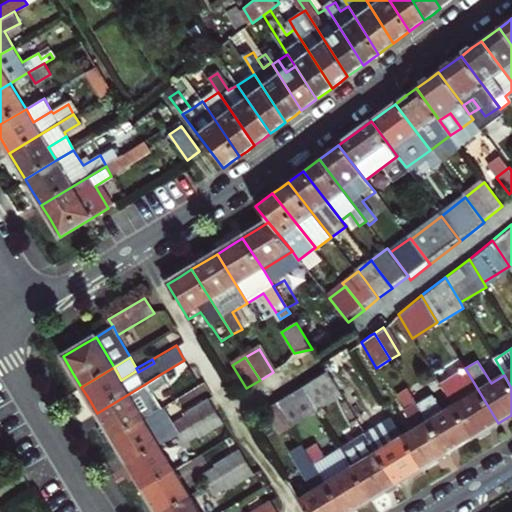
[(485,431),(498,423),(465,368),(453,376),(465,398),(453,405),(472,439),(485,431)]
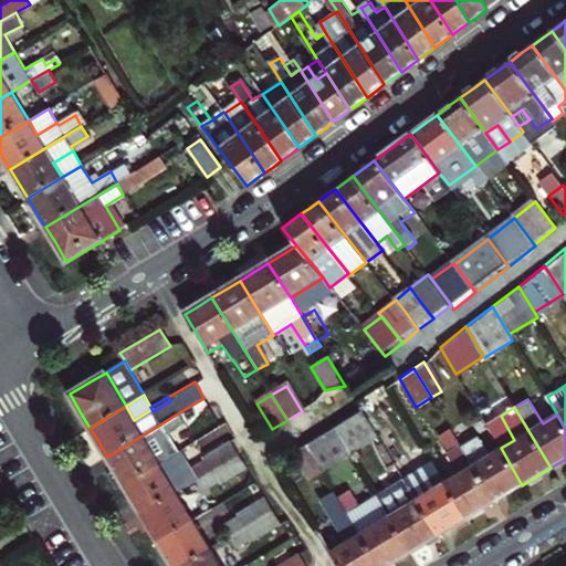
[(363,411),(334,428),(350,456),(378,438),(363,411)]
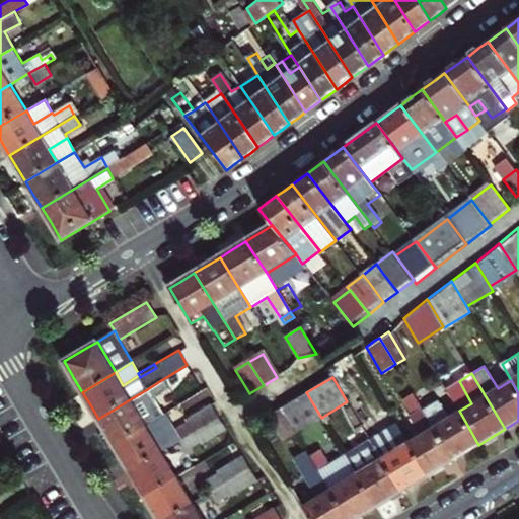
[(161,380),(147,389),(153,399),(167,391),(161,380)]
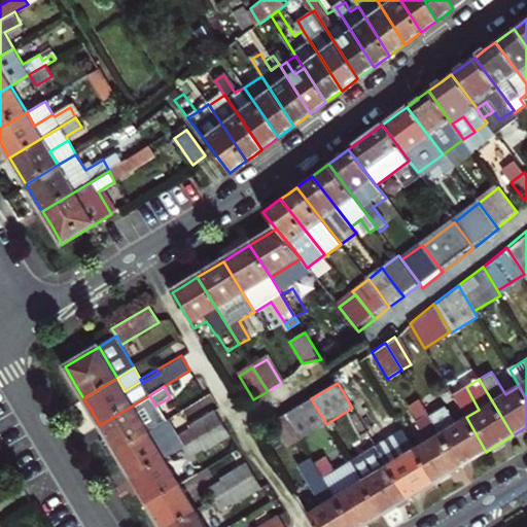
[(419,399),(460,467),(476,458),(486,452),(466,417),(454,424),(444,407),(438,409),(429,393),(419,399)]
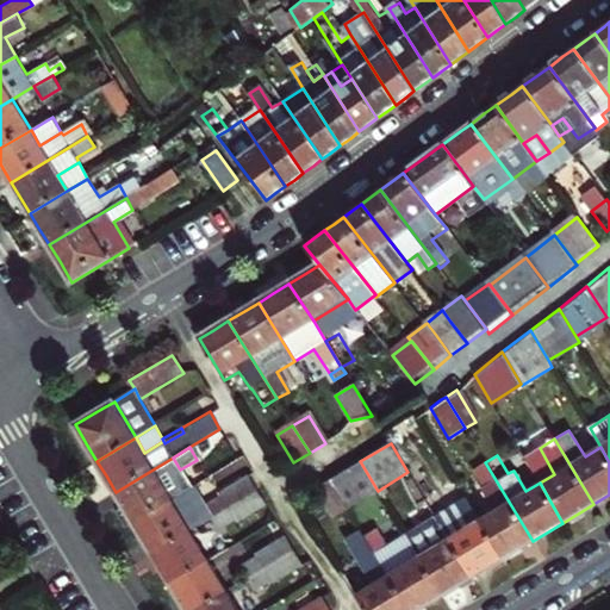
[(173,499),(192,489),(180,470),(173,458),(155,468),(173,499)]
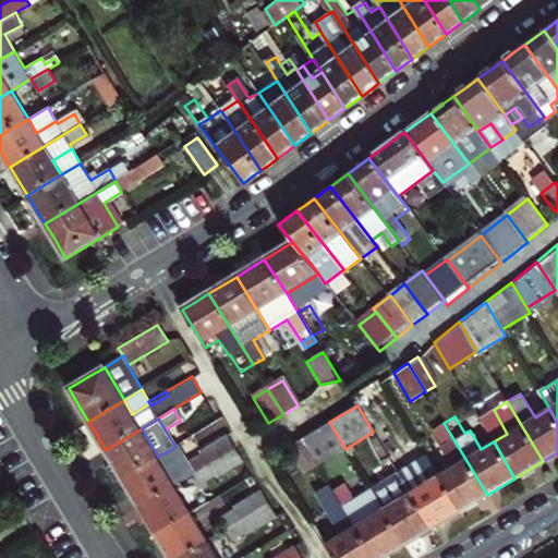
[(302,438),(317,465),(346,449),(329,422),(302,438)]
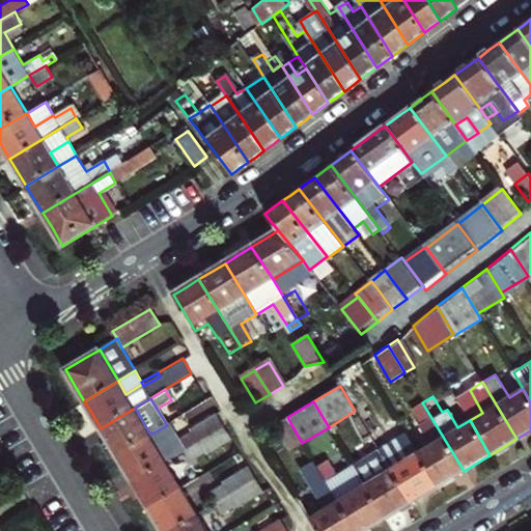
[(428,446),(417,453),(437,486),(448,479),(464,471),(422,402),(411,409),(421,425),(418,427),(428,446)]
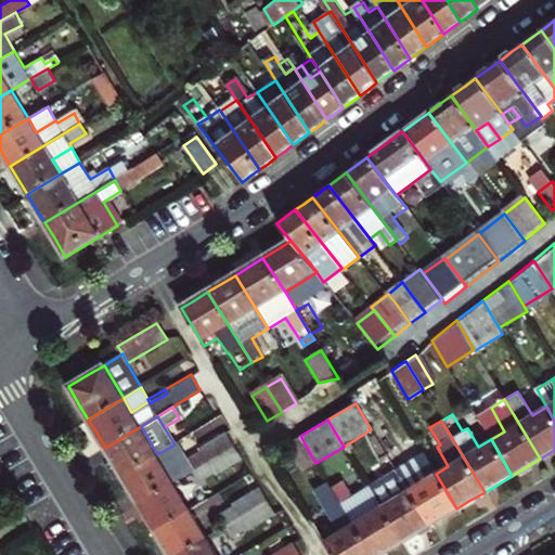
[(113,461),(123,476),(157,454),(141,426),(105,448),(113,461)]
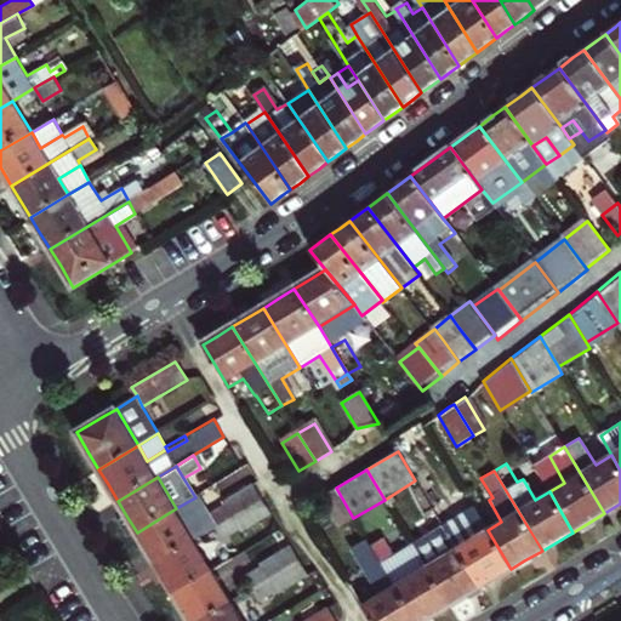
[(147,548),(155,563),(214,528),(232,517),(262,499),(254,484),(223,502),(224,505),(206,516),(195,497),(176,508),(137,533),(147,548)]
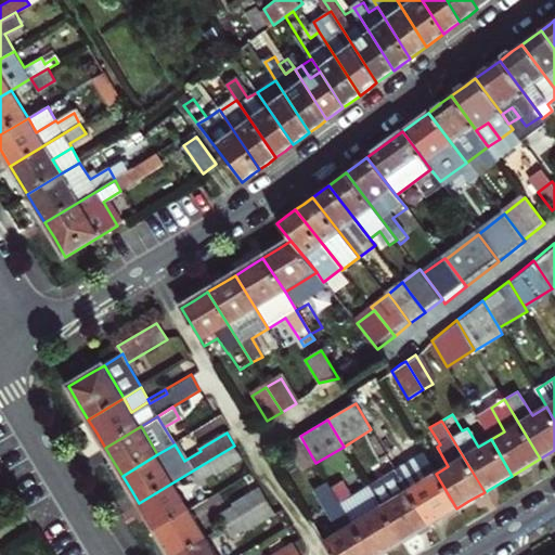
[(305,470),(315,463),(300,436),(287,444),(305,470)]
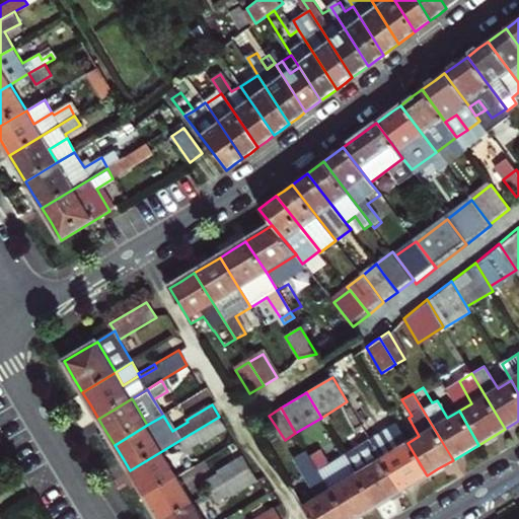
[(227,430),(219,417),(194,432),(201,445),(227,430)]
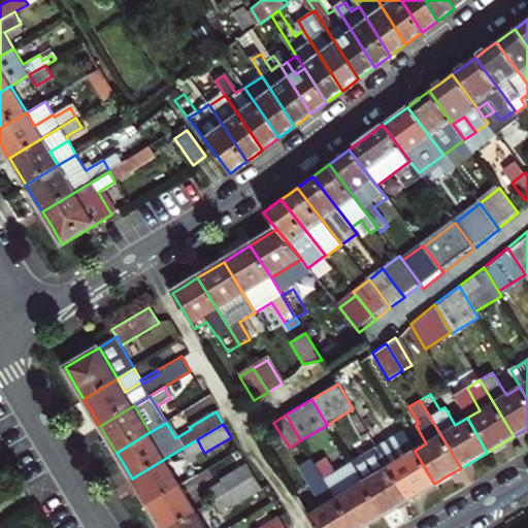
[(367,432),(377,449),(389,442),(378,425),(367,432)]
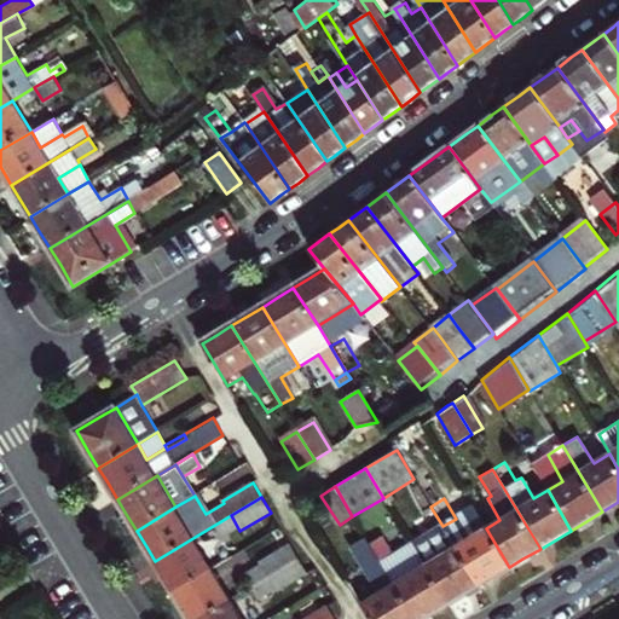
[(213,526),(155,561),(166,579),(173,593),(213,568),(231,556),(213,526)]
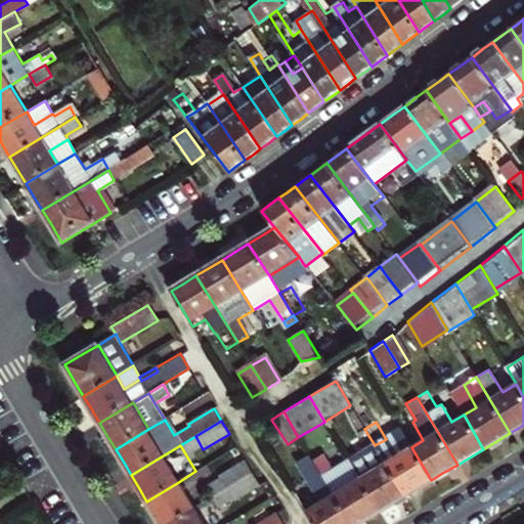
[(375,445),(349,462),(380,512),(390,506),(405,496),(385,463),(375,445)]
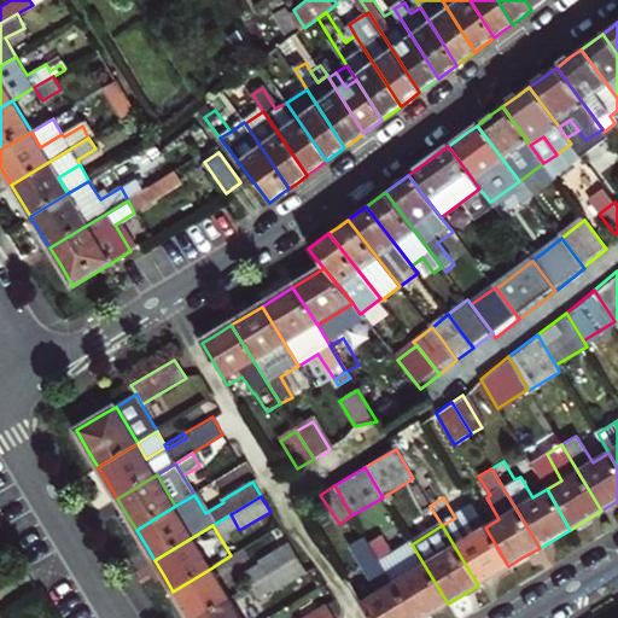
[(508,566),(485,528),(454,546),(478,586),(495,575),(508,566)]
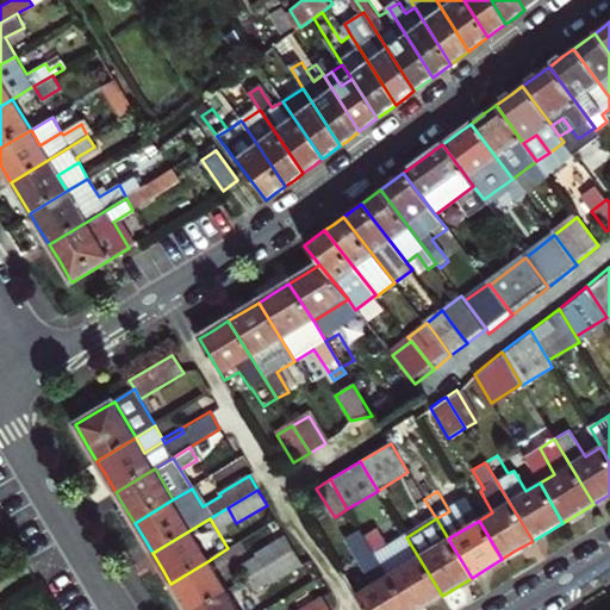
[(363,535),(408,609),(418,609),(429,604),(442,596),(406,537),(405,535),(388,546),(377,527),(363,535)]
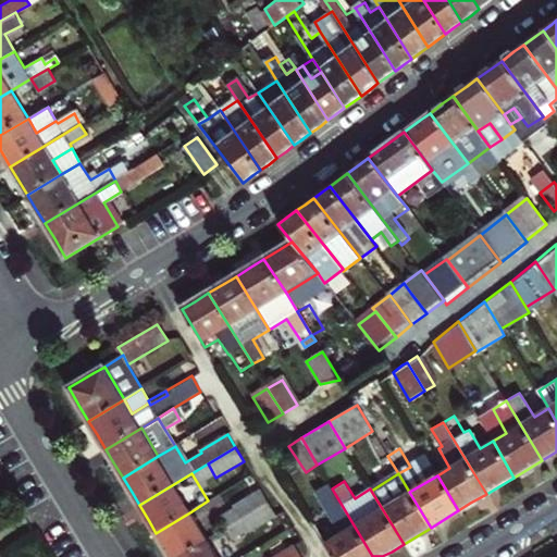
[(260,489),(233,505),(235,509),(220,519),(226,530),(270,504),(260,489)]
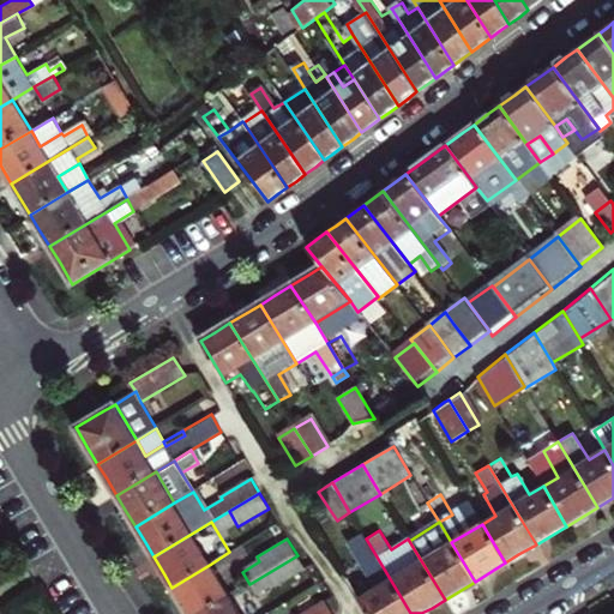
[(373,589),(357,599),(367,613),(410,613),(366,539),(354,546),(366,566),(361,569),(373,589)]
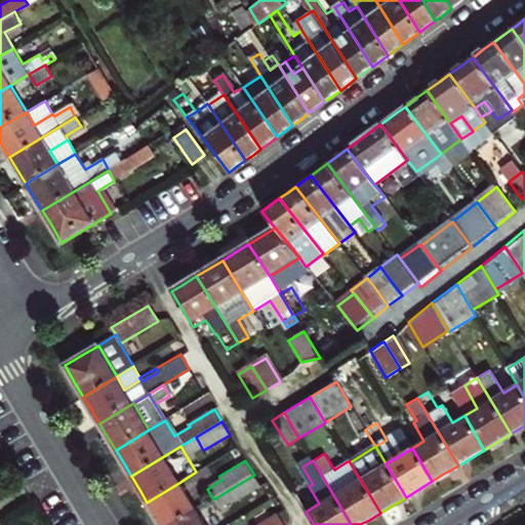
[(254,475),(213,499),(219,511),(235,501),(237,505),(263,489),(254,475)]
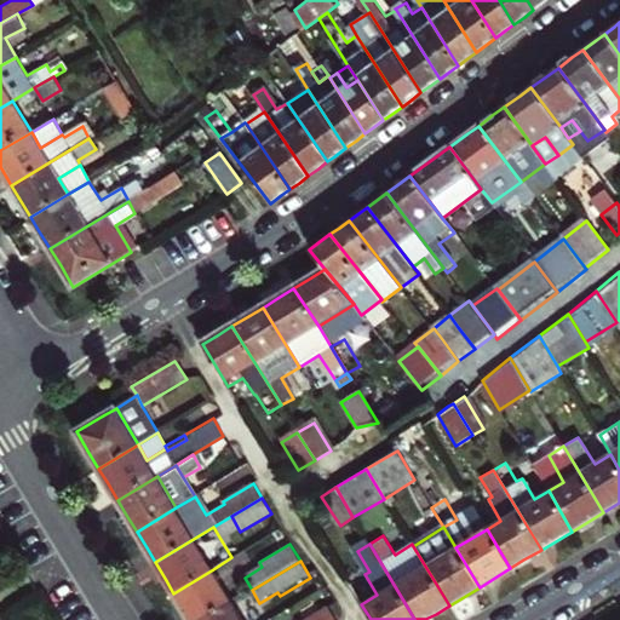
[(200,619),(233,601),(213,569),(173,593),(182,608),(189,619),(200,619)]
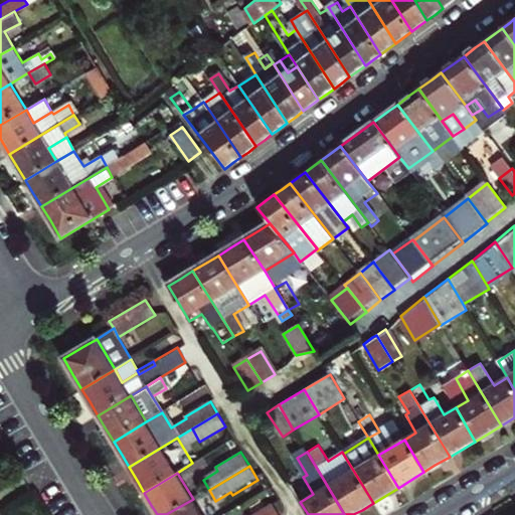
[(202,514),(193,499),(166,514),(202,514)]
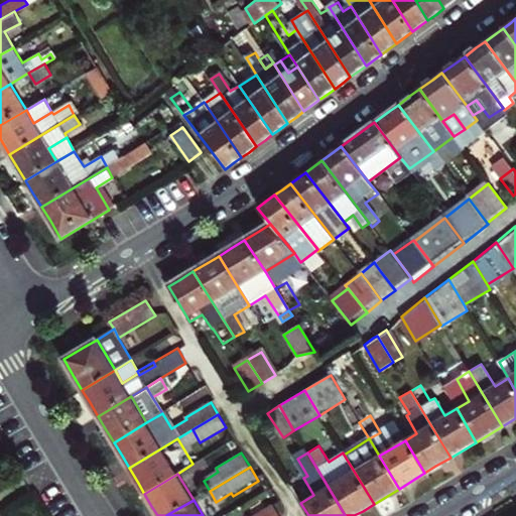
[(279,515),(273,504),(253,515),(279,515)]
